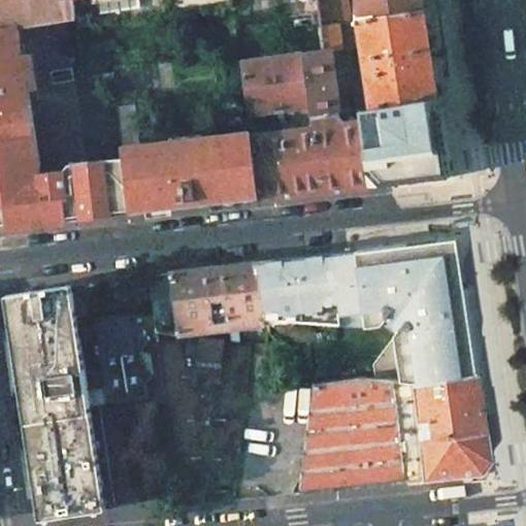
[(0,30),(15,28),(55,25),(54,18),(74,15),(72,0),(0,0),(0,30)]
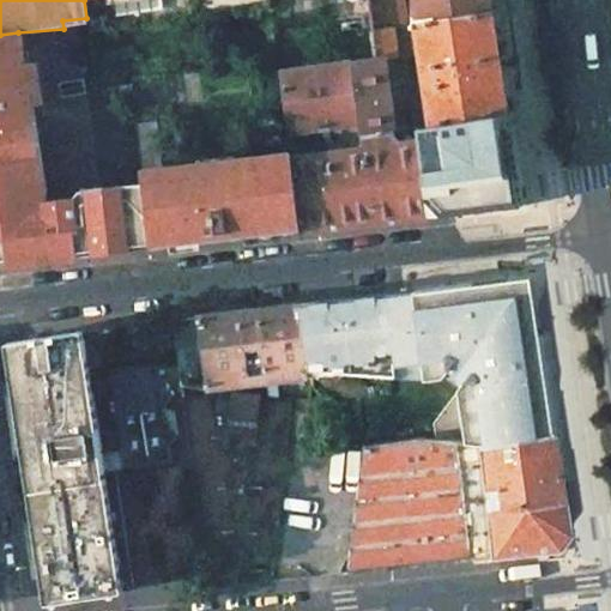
[(89,36),(270,12),(268,0),(267,0),(84,0),(86,18),(88,26),(89,36)]
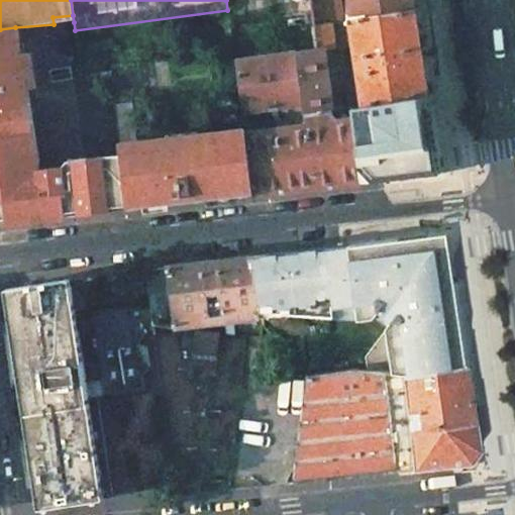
[(335,24),(331,0),(306,0),(310,28),(326,25),(335,24)]
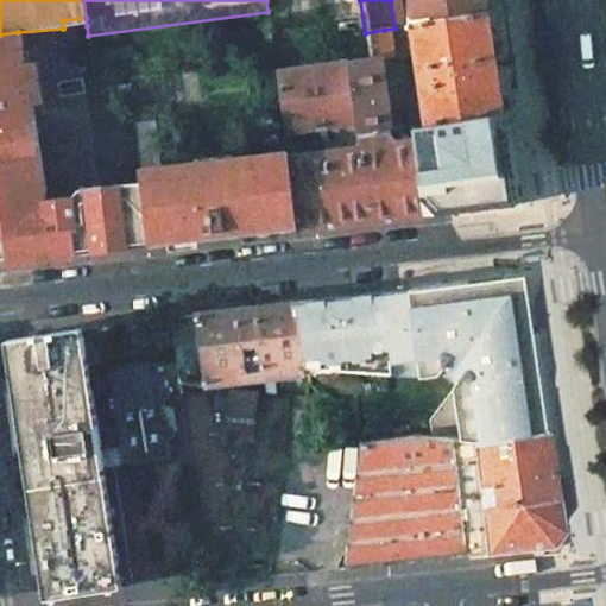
[(483,0),(408,0),(412,27),(485,14),(483,0)]
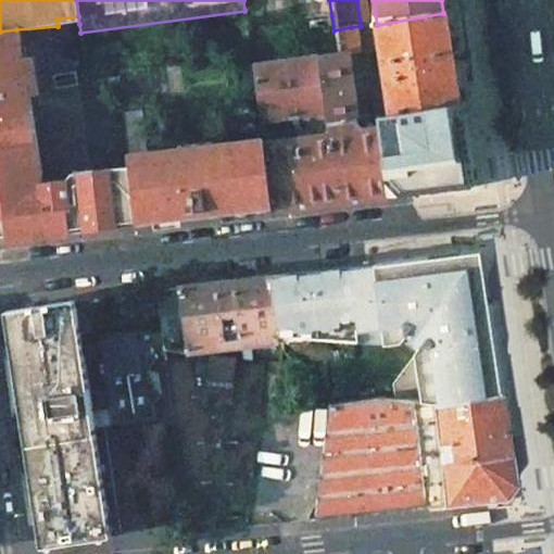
[(377,25),(369,26),(373,51),(376,66),(369,67),(370,72),(376,73),(377,79),(372,79),(373,84),(378,84),(383,117),(457,106),(443,13),(377,25)]
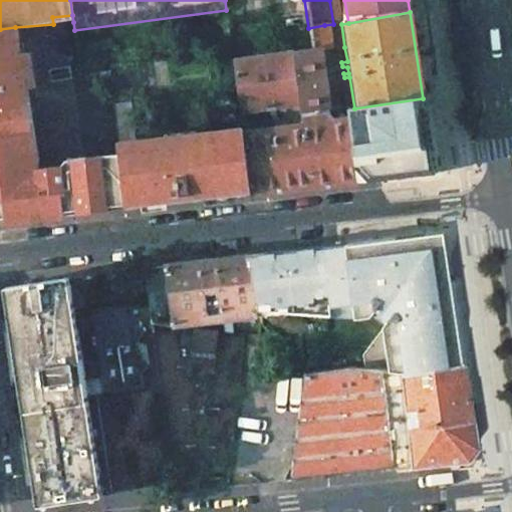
[(72,15),(52,17),(53,24),(73,22),(72,15)]
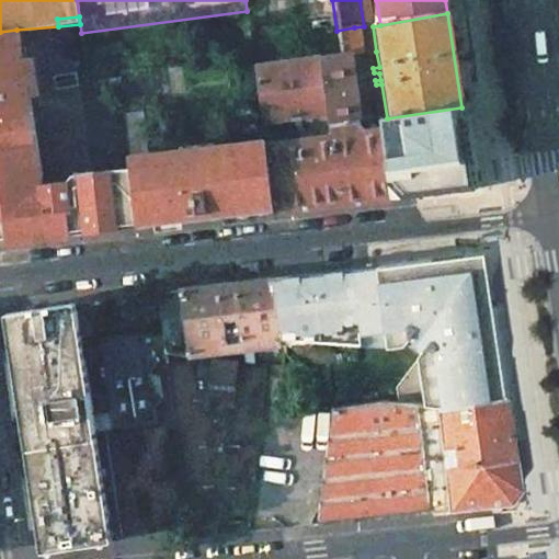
[(354,27),(358,54),(376,52),(373,26),(373,25),(364,26),(354,27)]
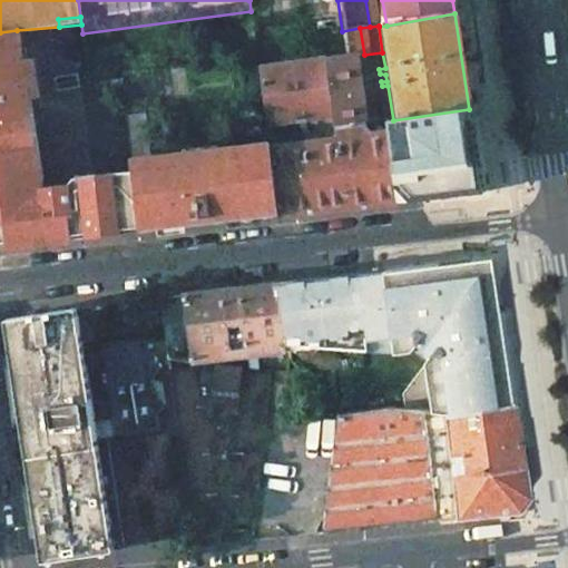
[(360,28),(342,31),(345,58),(322,61),(329,119),(329,120),(331,130),(360,126),(352,59),(358,58),(358,64),(364,62),(364,55),(360,28)]
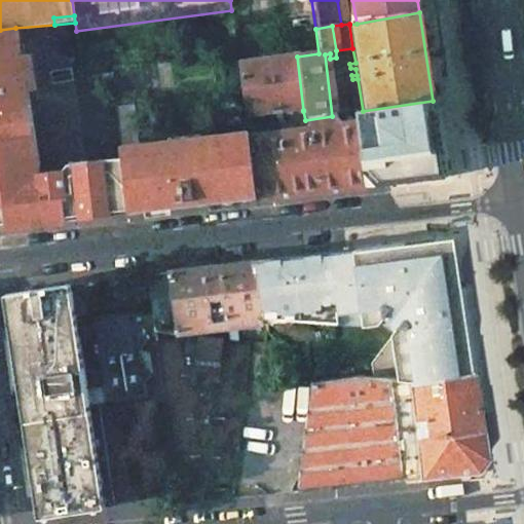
[(38,178),(29,97),(37,95),(32,57),(20,59),(15,28),(0,30),(0,223),(59,216),(58,211),(73,209),(74,222),(106,219),(103,201),(127,199),(122,164),(69,171),(66,175),(38,178)]
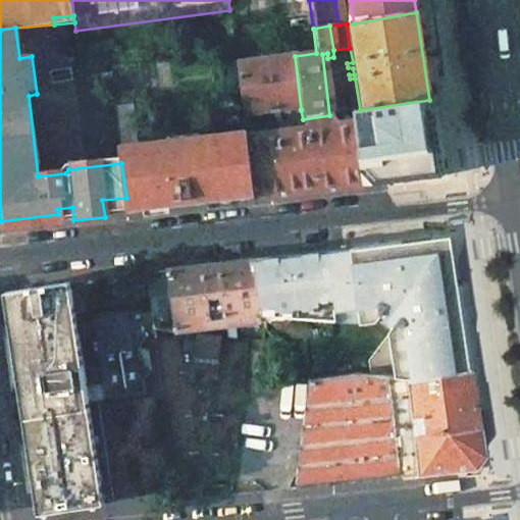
[(243,117),(301,110),(301,109),(295,56),(237,64),(243,117)]
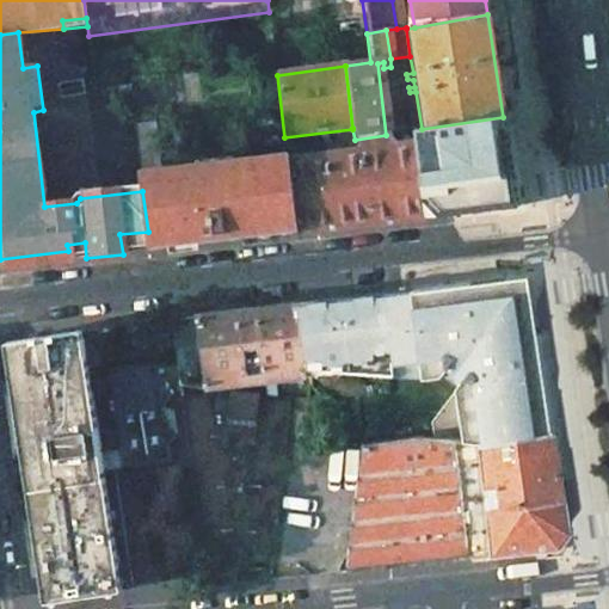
[(97,106),(130,102),(133,102),(131,90),(96,93),(97,106)]
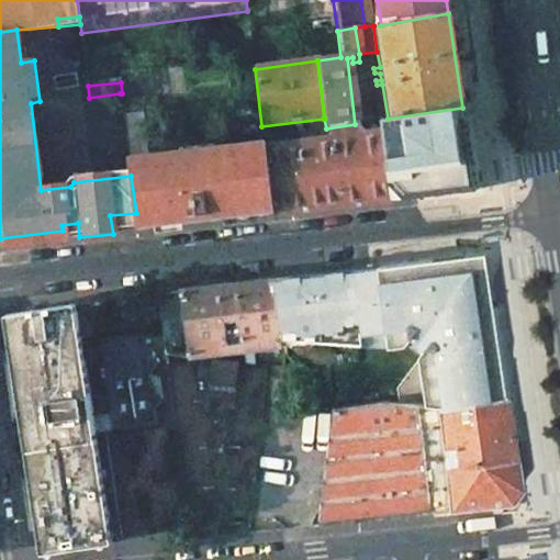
[(374,152),(380,203),(476,192),(468,141),(462,108),(388,119),(372,122),(373,134),(374,152)]
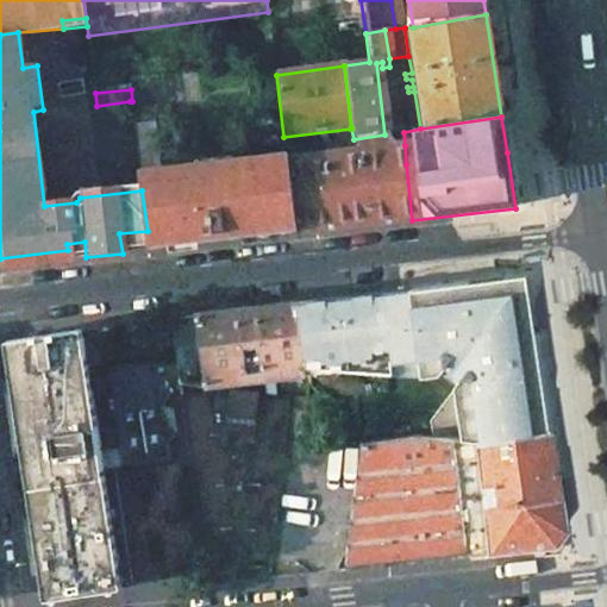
[(195,245),(244,239),(243,232),(274,229),(275,236),(296,233),(286,155),(229,162),(230,167),(198,170),(196,166),(161,170),(156,129),(133,131),(142,191),(148,231),(150,250),(170,248),(170,242),(194,238),(195,245)]
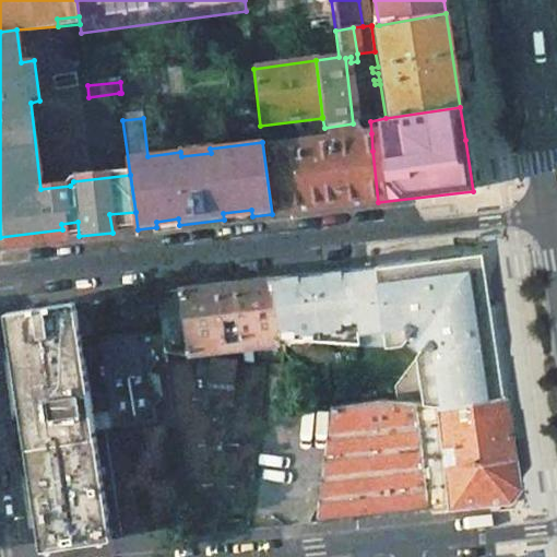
[(378,202),(372,151),(371,133),(370,121),(353,123),(324,128),(322,118),(260,126),(262,142),(272,214),(334,206),(378,202)]
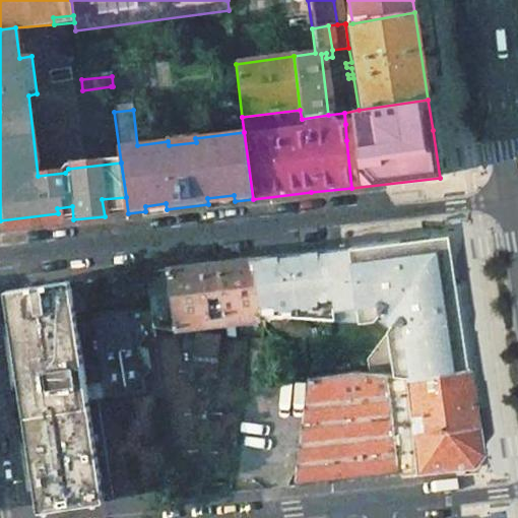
[(126,197),(102,199),(105,216),(128,213),(126,197)]
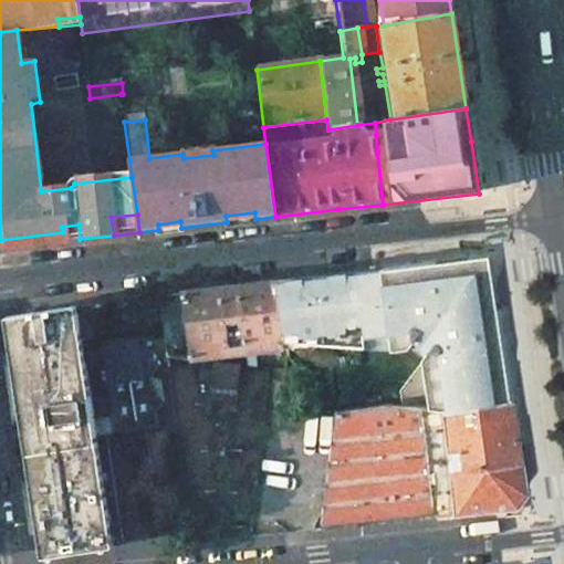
[(18,247),(70,240),(80,239),(79,225),(62,227),(63,232),(0,240),(0,243),(6,248),(18,247)]
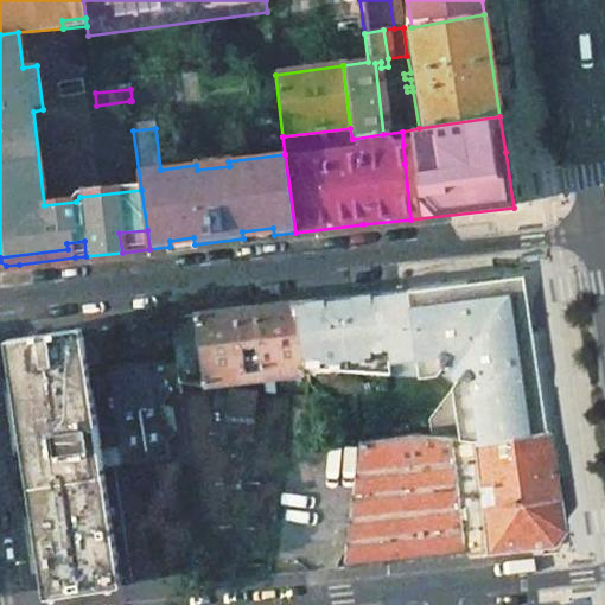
[(294,304),(303,376),(331,373),(418,377),(437,376),(441,369),(457,381),(425,421),(427,435),(483,443),(548,433),(529,301),(517,304),(514,307),(498,295),(502,291),(501,279),(294,304)]
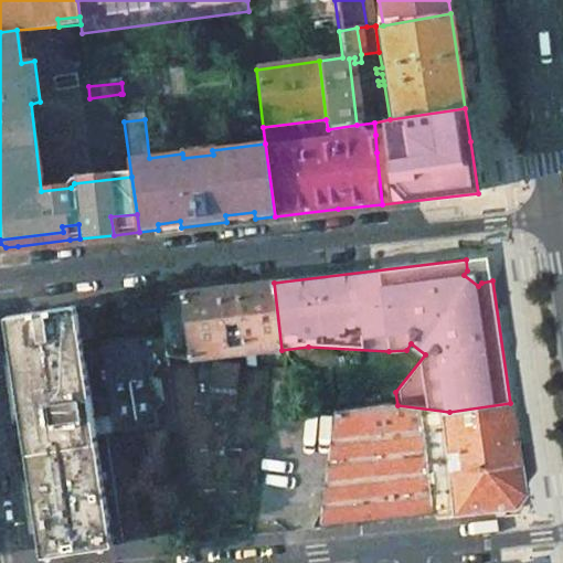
[(274,283),(181,294),(189,360),(282,350),(274,283)]
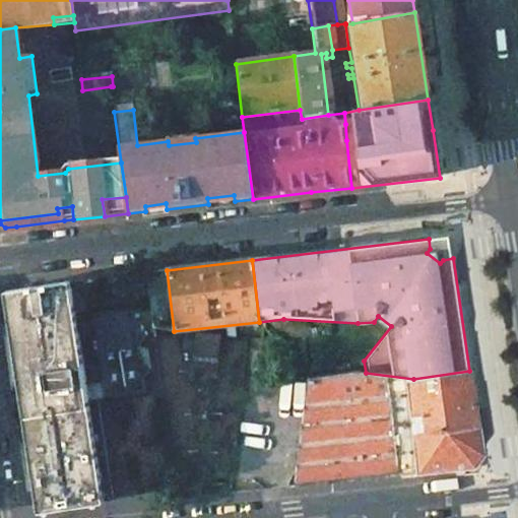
[(145,273),(151,328),(174,331),(167,270),(145,273)]
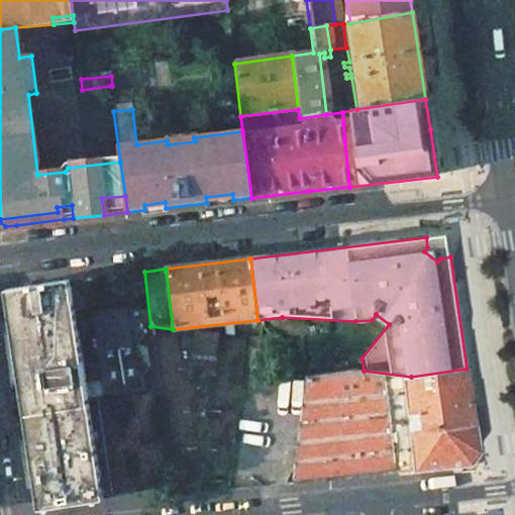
[(69,282),(4,291),(37,510),(101,501),(84,383),(101,380),(103,395),(142,389),(140,379),(147,371),(136,353),(135,345),(142,337),(131,321),(129,311),(91,317),(94,330),(76,333),(69,282)]
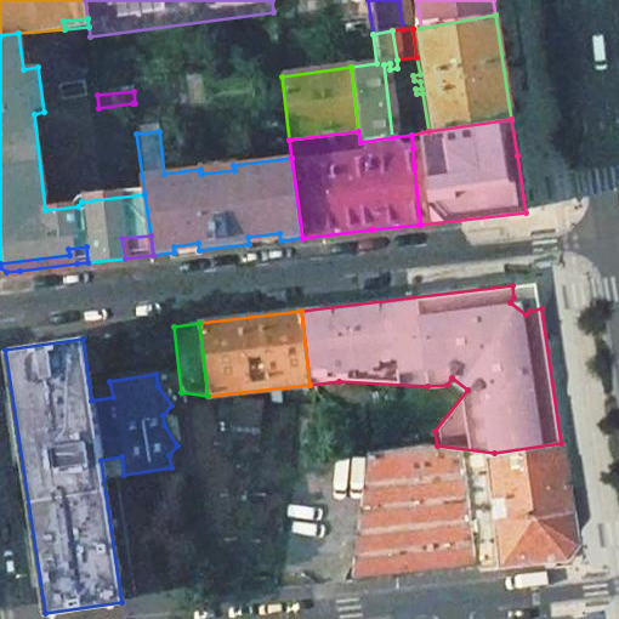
[(260,402),(234,398),(234,401),(232,399),(230,416),(257,419),(260,402)]
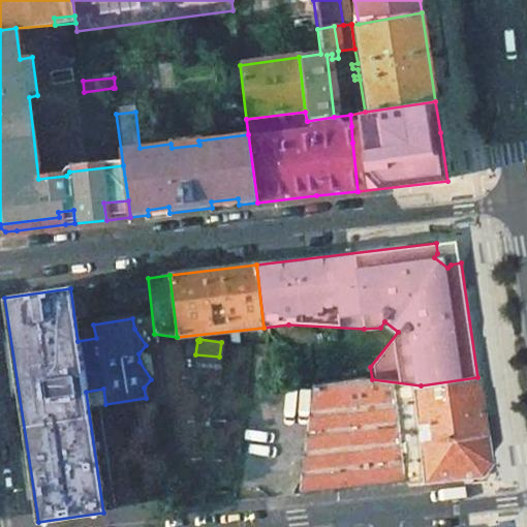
[(219,357),(195,354),(194,366),(218,369),(219,357)]
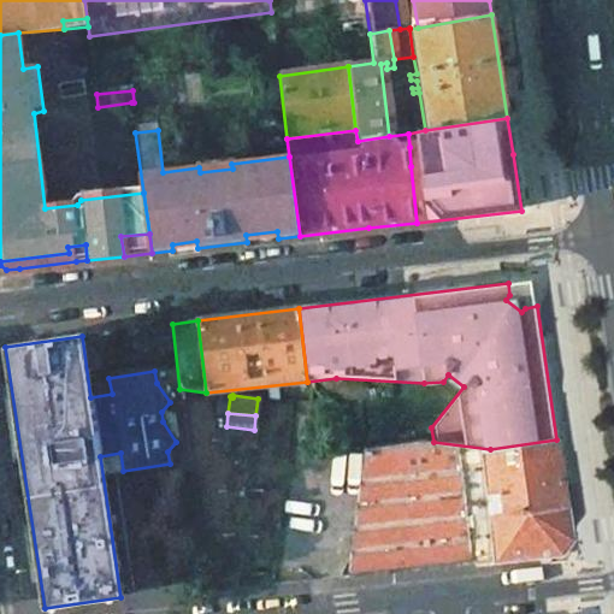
[(496,562),(559,555),(572,538),(556,440),(490,449),(434,442),(420,441),(405,443),(365,449),(364,450),(347,578),(496,562)]
